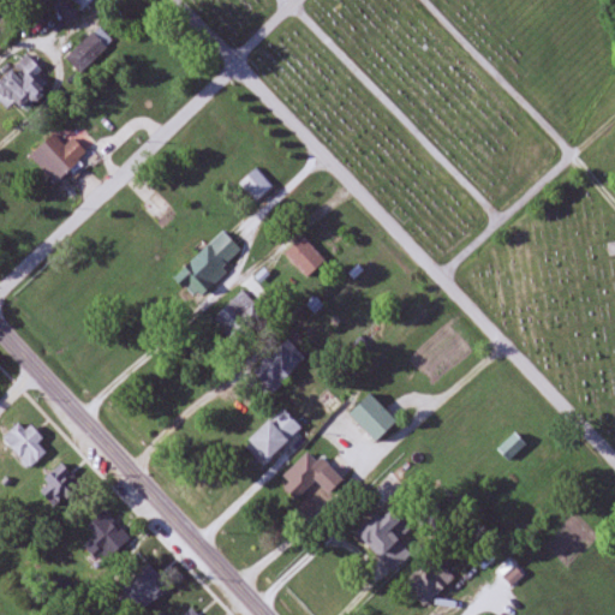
[(63,0),(54,9),(69,25),(93,4),(90,0),(63,0)]
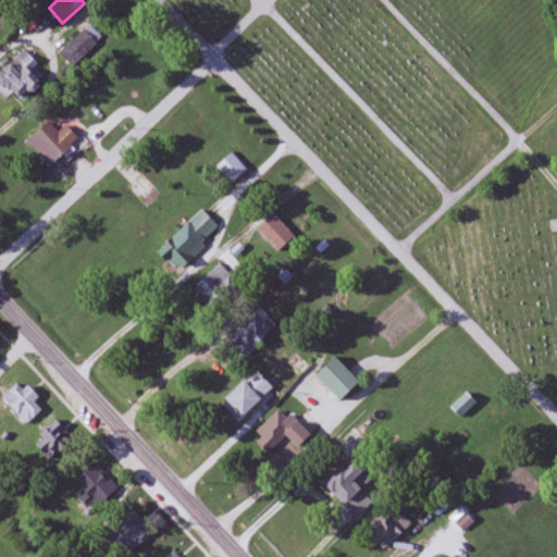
[(103,39),(90,25),(62,53),(76,66),(103,39)]
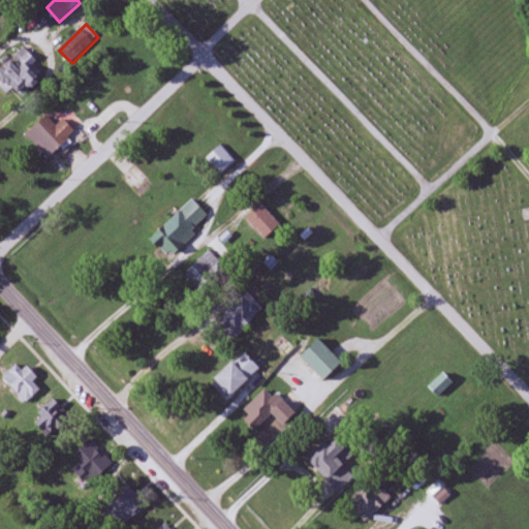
[(37,63),(25,50),(0,70),(0,82),(17,101),(41,80),(31,68),(37,63)]
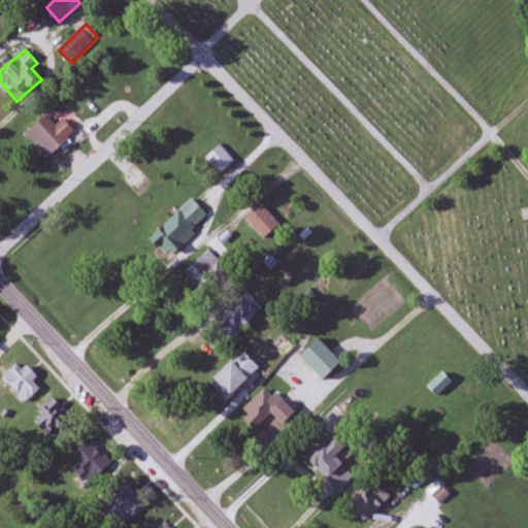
[(57,127),(46,117),(31,132),(53,154),(75,132),(63,120),(57,127)]
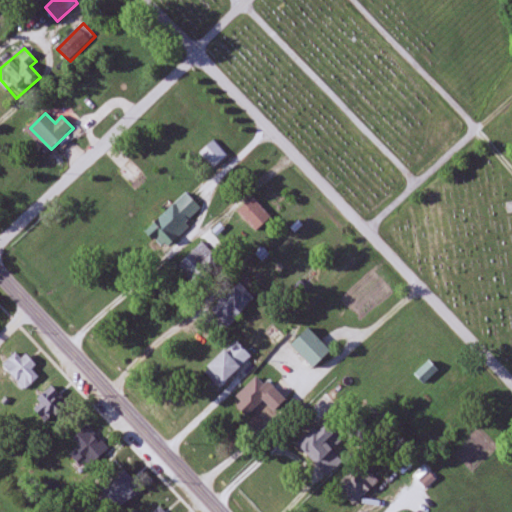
[(200,153),(215,170),(229,157),(214,140),(200,153)]
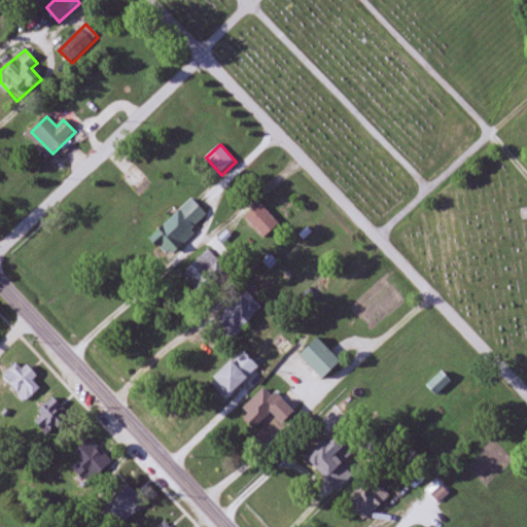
[(209,217),(191,198),(149,239),(168,257),(209,217)]
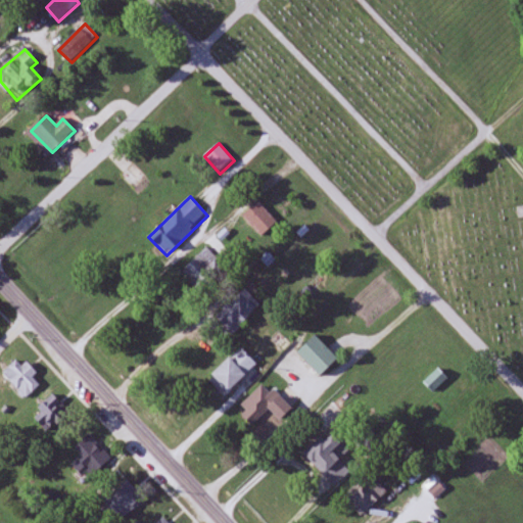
[(183,271),(199,287),(223,264),(206,247),(183,271)]
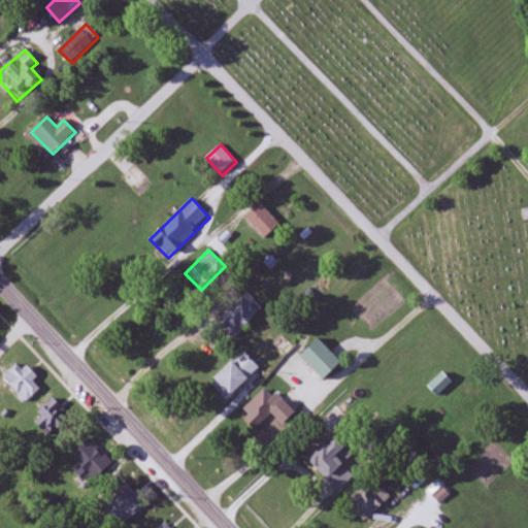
[(217,320),(234,337),(263,308),(245,291),(217,320)]
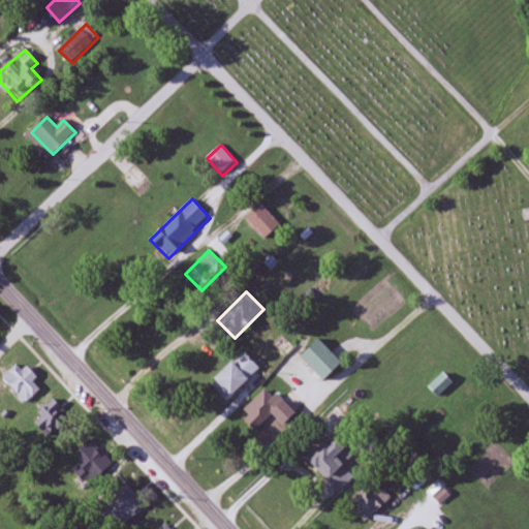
[(285,354),(292,348),(283,337),(275,343),(285,354)]
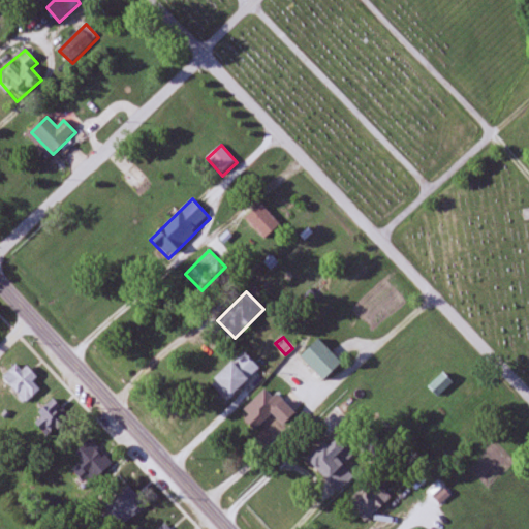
[(300,356),(323,380),(342,363),(317,339),(300,356)]
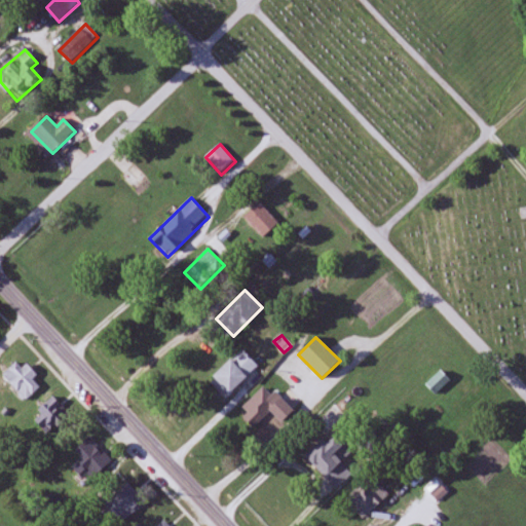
[(210,379),(226,398),(259,367),(241,348),(210,379)]
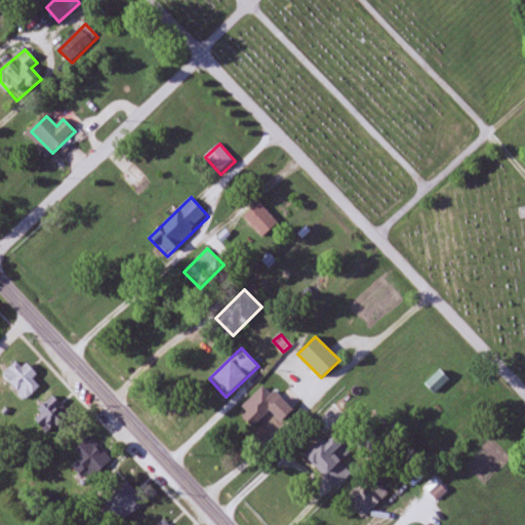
[(37,376),(19,358),(2,374),(28,400),(41,387),(34,379),(37,376)]
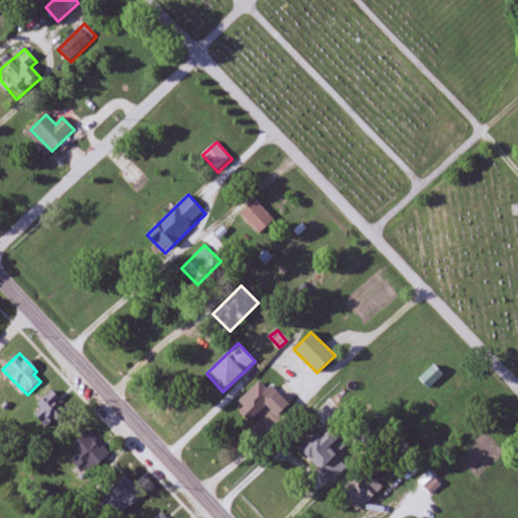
[(429,390),(443,376),(434,365),(419,378),(429,390)]
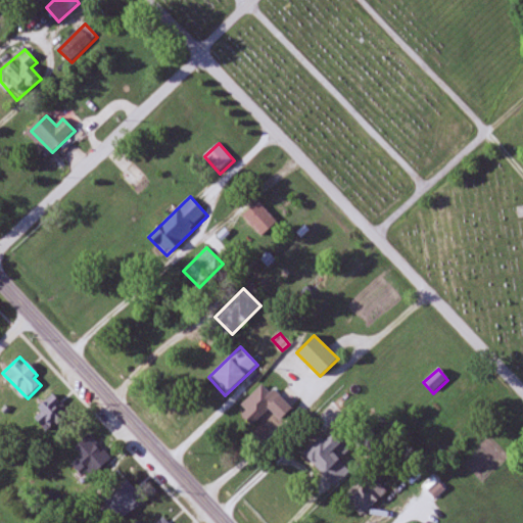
[(238,408),(253,424),(269,410),(279,420),(292,407),(274,388),(271,392),(263,384),(238,408)]
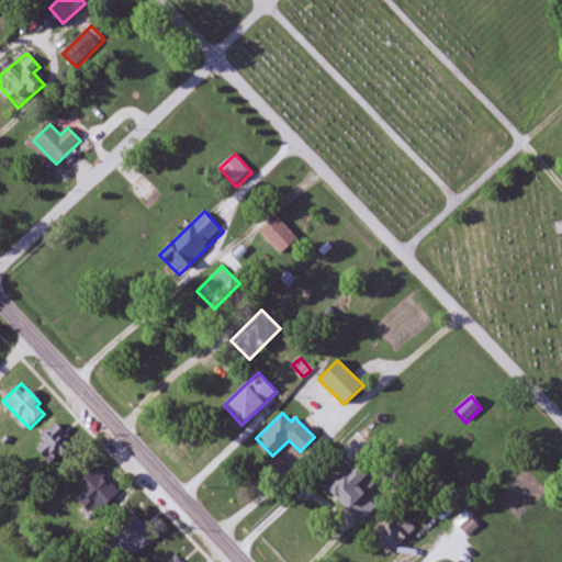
[(35,447),(51,465),(76,446),(60,426),(35,447)]
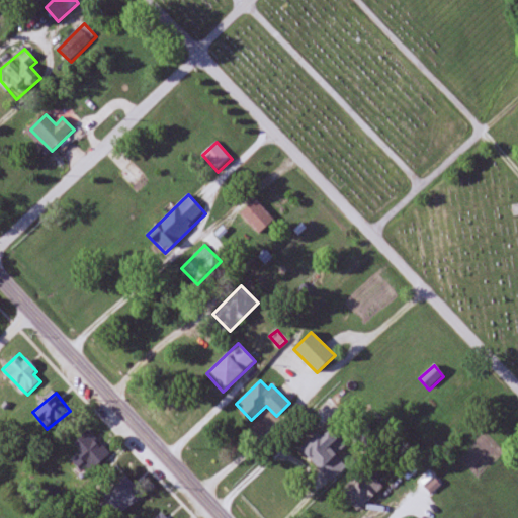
[(300,450),(332,483),(349,466),(335,451),(341,446),(324,428),(300,450)]
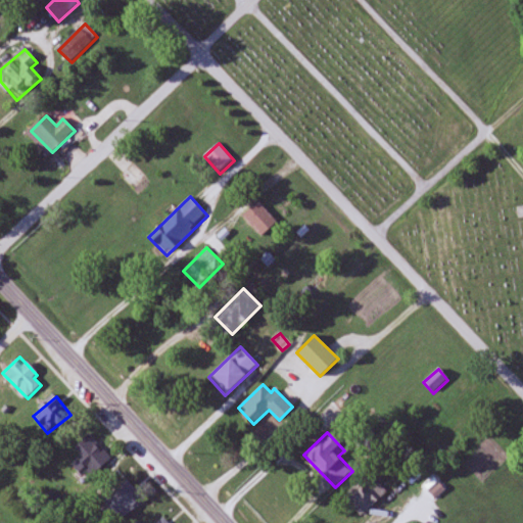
[(94,477),(113,459),(89,434),(69,454),(94,477)]
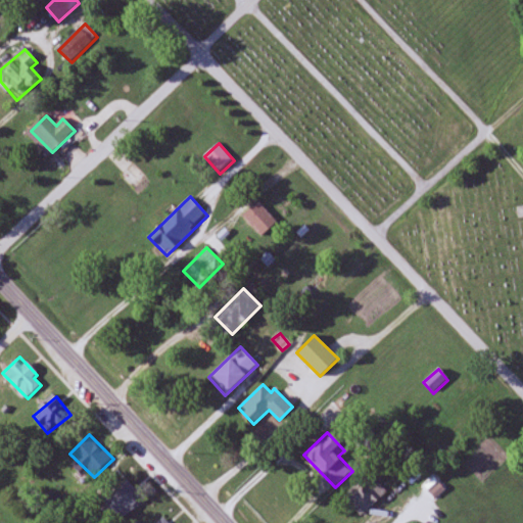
[(362,516),(386,491),(370,476),(346,500),(362,516)]
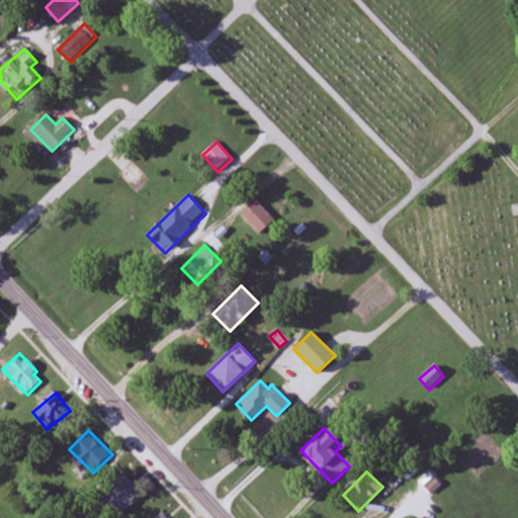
[(122,515),(142,494),(121,476),(102,497),(122,515)]
